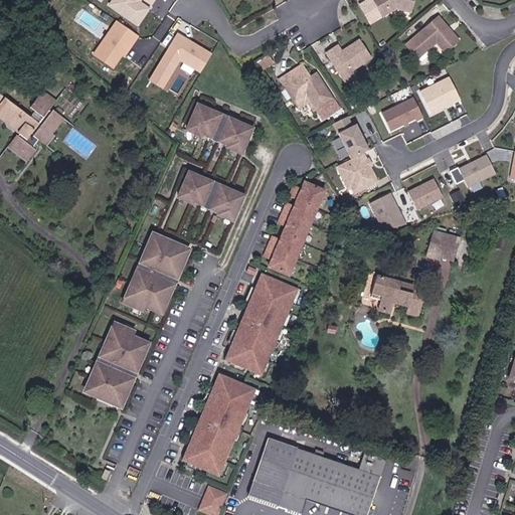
[(155,0),(109,0),(107,4),(138,25),(155,0)]
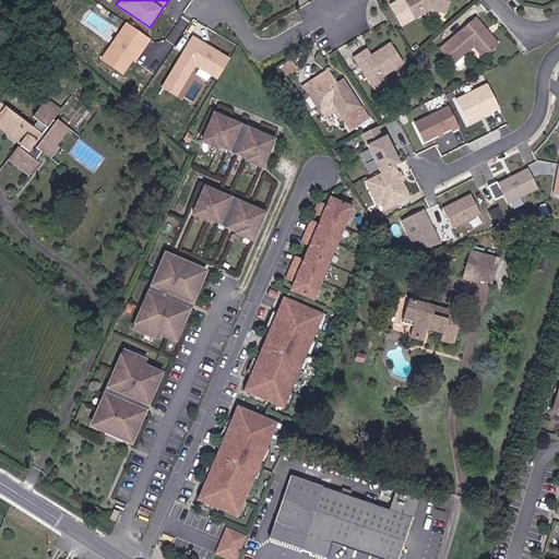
[(448,15),(451,0),(401,0),(391,8),(402,27),(430,9),(448,15)]
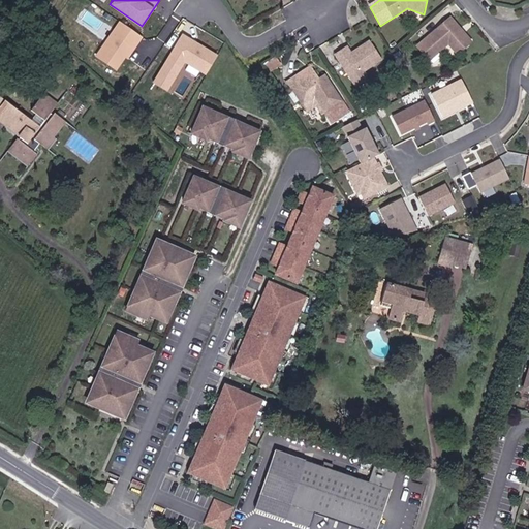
[(418,45),(428,62),(448,44),(457,54),(469,43),(448,20),(418,45)]
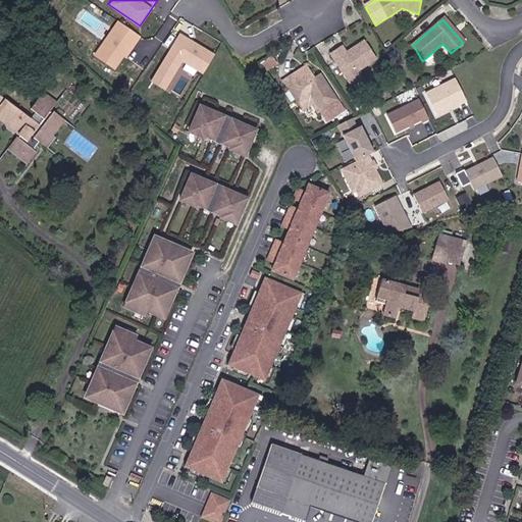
[(139,35),(117,20),(94,54),(115,69),(139,35)]
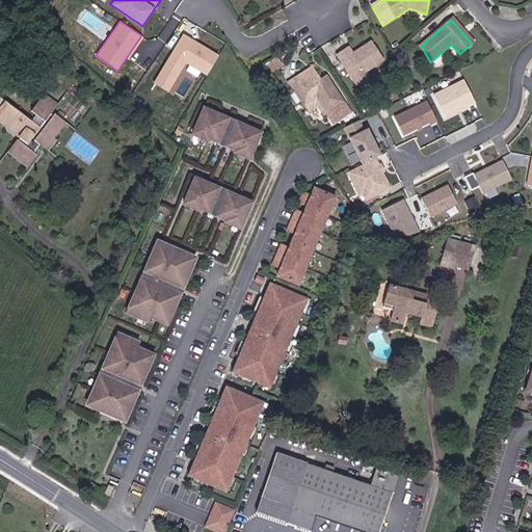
[(218,55),(183,33),(153,82),(168,91),(186,63),(206,76),(218,55)]
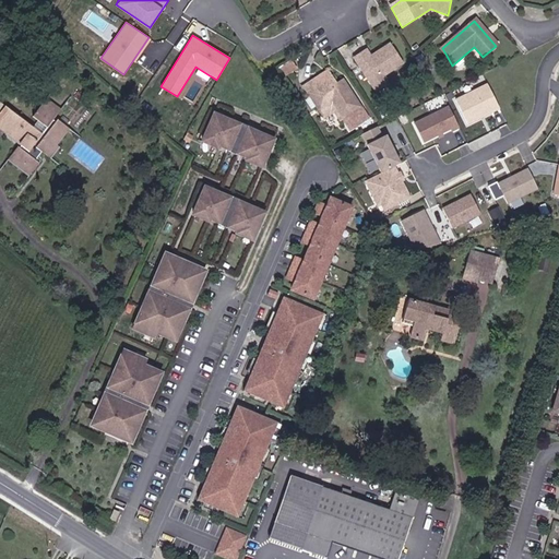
[(387,81),(383,75),(404,63),(391,44),(371,57),(367,49),(354,57),(376,92),(385,86),(387,81)]
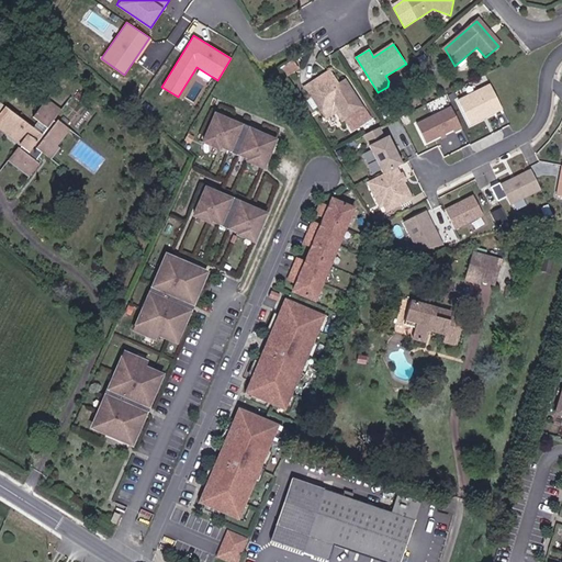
[(330,80),(310,93),(321,111),(335,103),(344,120),(361,108),(346,83),(336,90),(330,80)]
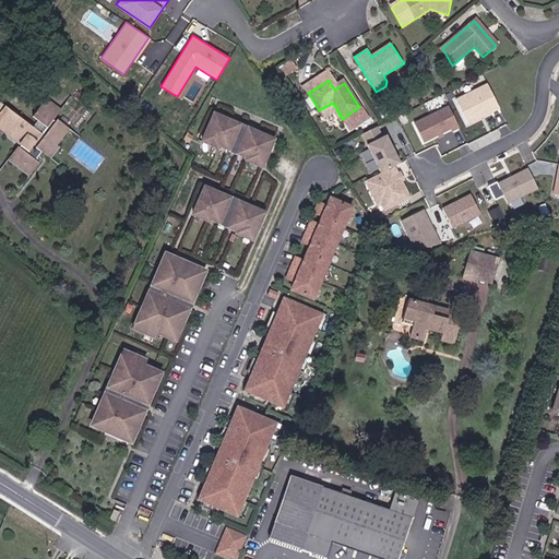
[(488,83),(454,98),(467,125),(501,109),(488,83)]
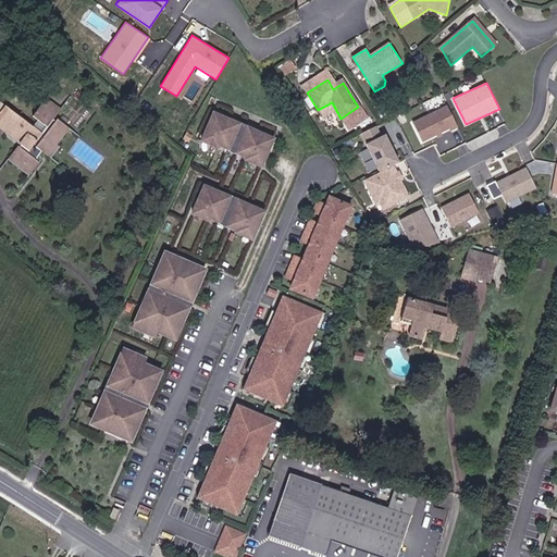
[(31,160),(38,151),(49,160),(58,148),(53,146),(65,128),(56,121),(53,125),(50,123),(60,112),(45,99),(31,118),(46,130),(40,136),(5,108),(0,113),(0,133),(21,150),(19,153),(15,150),(5,162),(26,178),(37,164),(31,160)]
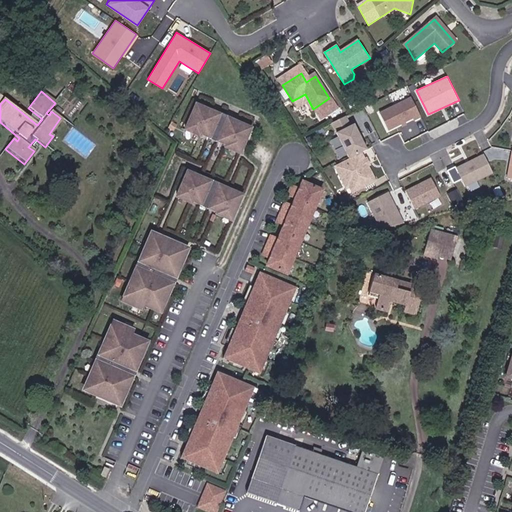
[(390,137),(422,122),(416,109),(413,100),(381,115),(390,137)]
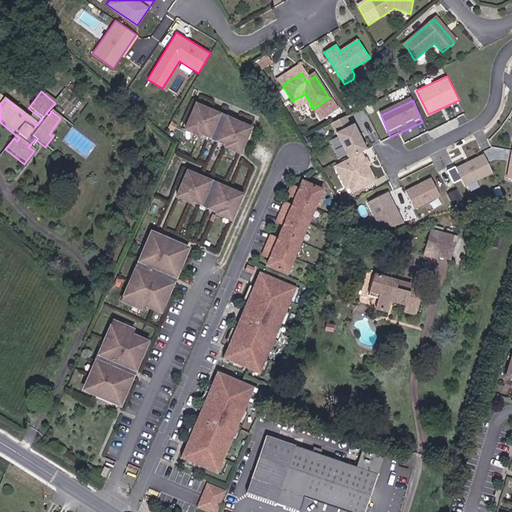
[(241,161),(252,136),(198,112),(187,137),(202,143),(203,141),(228,152),(226,154),(241,161)]
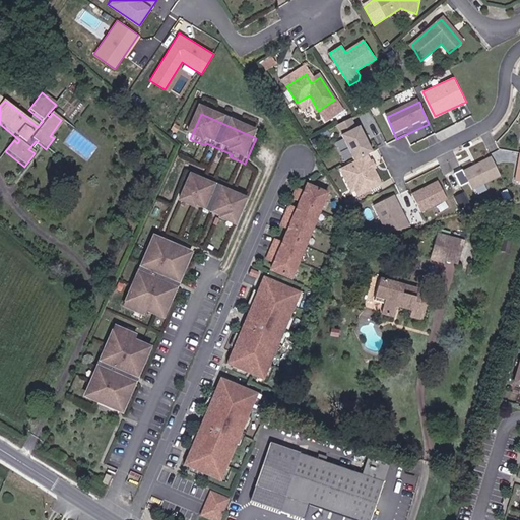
[(360,126),(340,134),(352,160),(371,151),(360,126)]
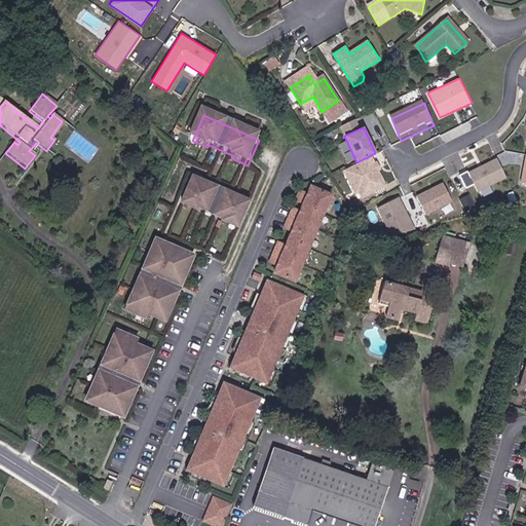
[(373,157),(343,172),(357,200),(386,186),(373,157)]
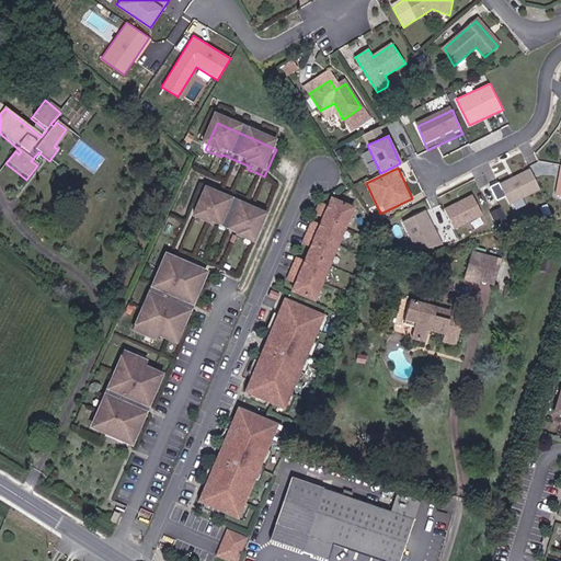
[(530,170),(500,183),(508,204),(539,190),(530,170)]
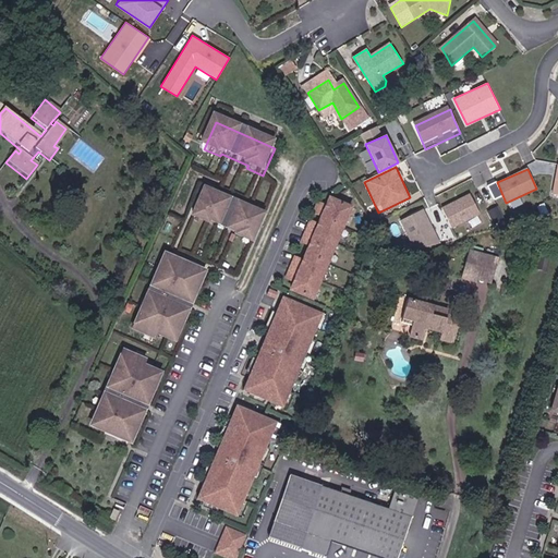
[(265,221),(206,194),(193,221),(209,229),(210,227),(238,239),(237,241),(253,249),(265,221)]
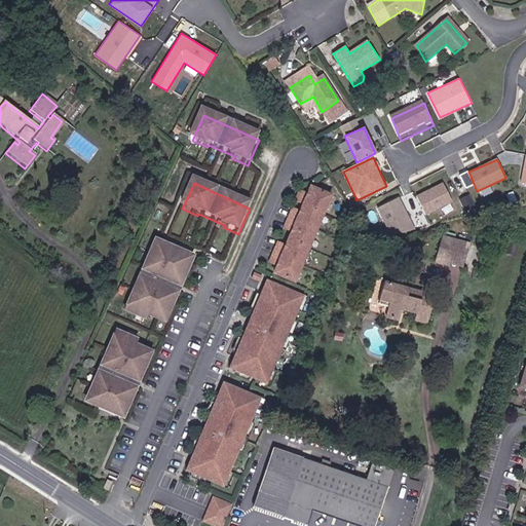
[(333,194),(309,184),(273,273),(297,284),(333,194)]
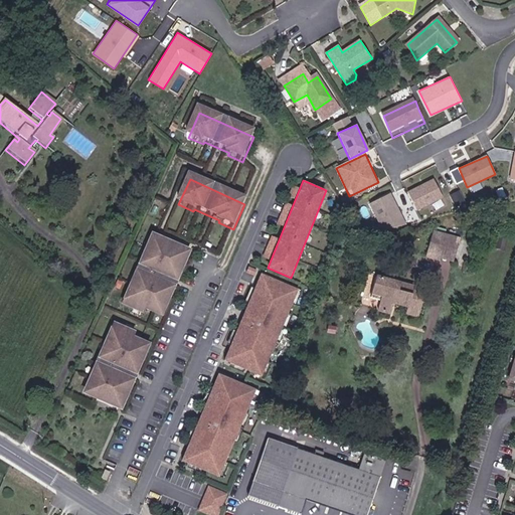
[(434,182),(409,195),(420,215),(445,202),(434,182)]
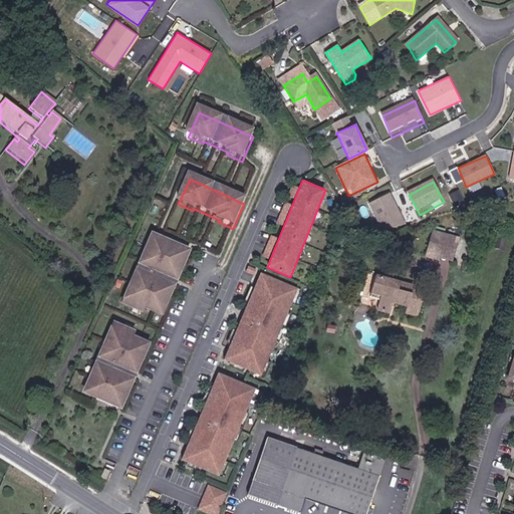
[(392,193),(368,203),(382,235),(406,225),(392,193)]
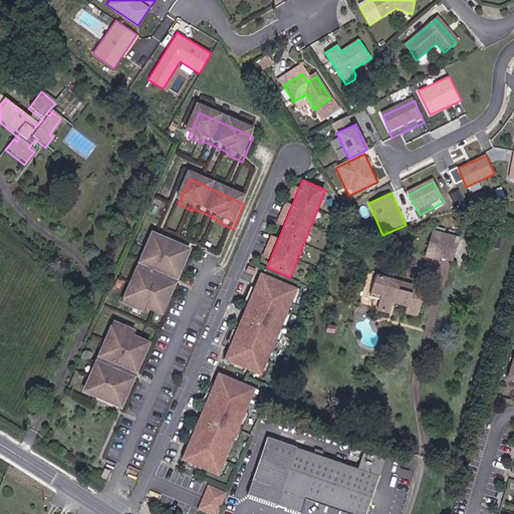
[(442,262),(443,259),(451,233),(437,229),(428,257),(442,262)]
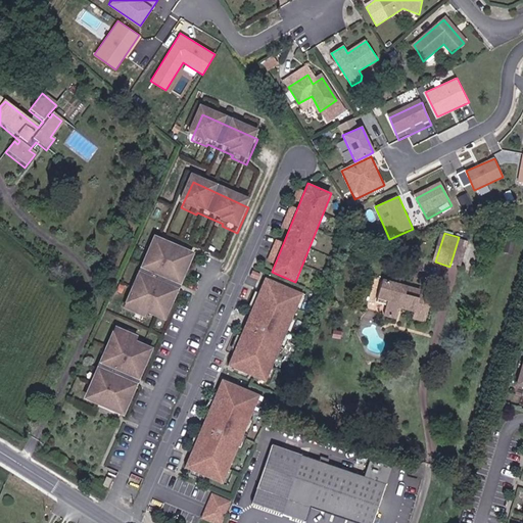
[(466,267),(474,241),(459,237),(450,264),(466,267)]
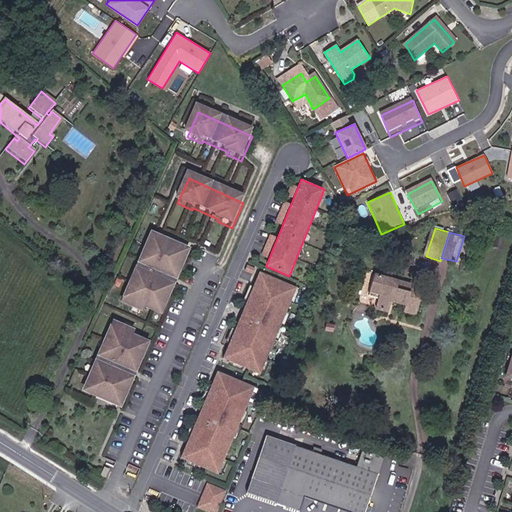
[(162,312),(178,276),(176,275),(182,262),(183,262),(186,254),(153,239),(144,261),(142,260),(139,267),(141,269),(138,275),(136,274),(121,307),(141,316),(143,311),(160,318),(162,312)]
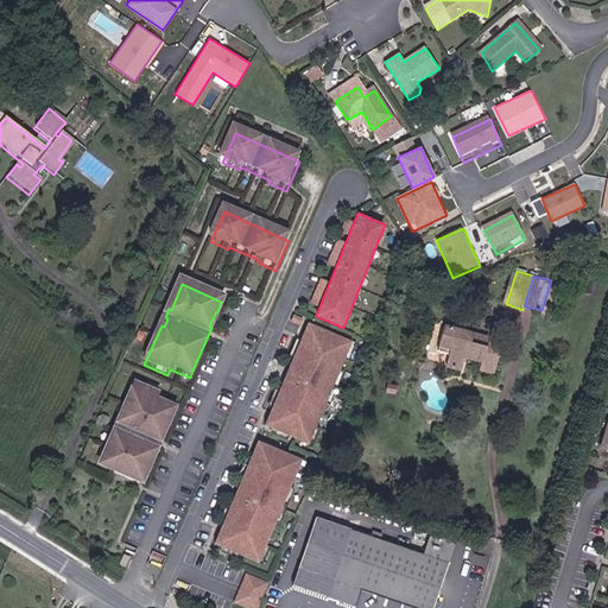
[(348,343),(306,324),(263,428),(305,445),(348,343)]
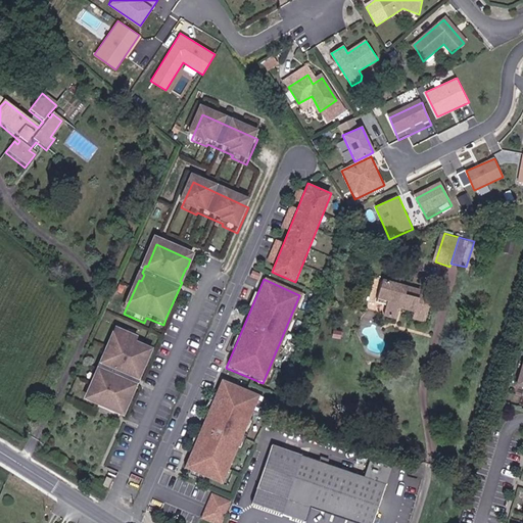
[(378,300),(388,302),(386,313),(392,315),(394,305),(411,311),(408,319),(426,324),(433,301),(425,299),(427,294),(383,281),(378,300)]
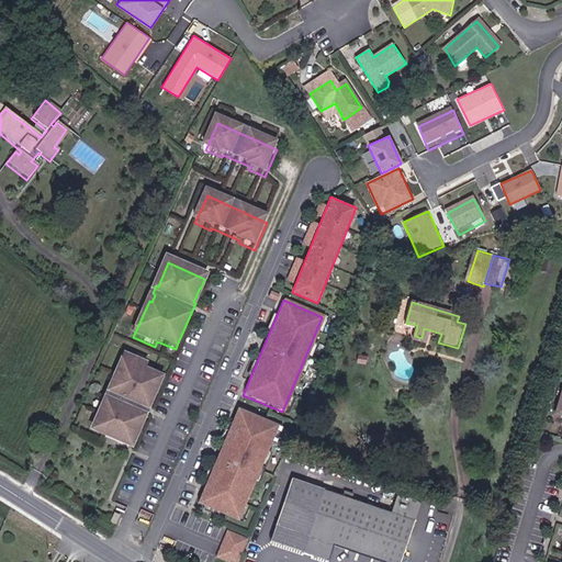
[(139,428),(157,390),(160,382),(143,374),(145,369),(123,359),(107,395),(109,396),(105,403),(103,402),(100,411),(102,412),(96,426),(94,426),(91,435),(127,451),(132,442),(131,441),(137,427),(139,428)]
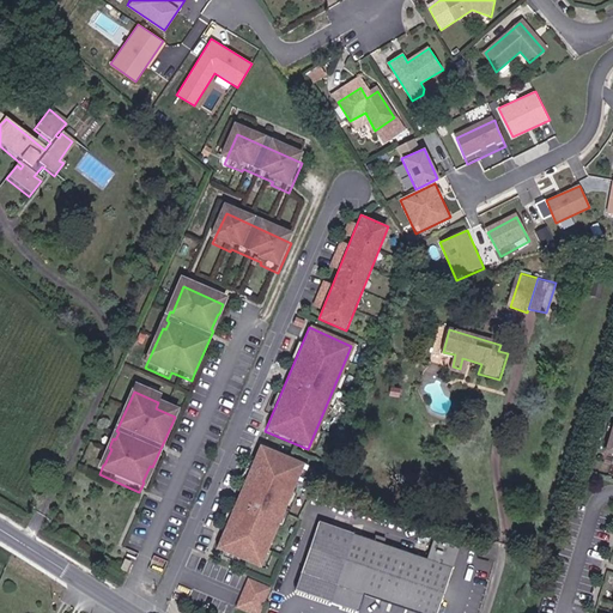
[(301,466),(258,447),(213,550),(256,568),(301,466)]
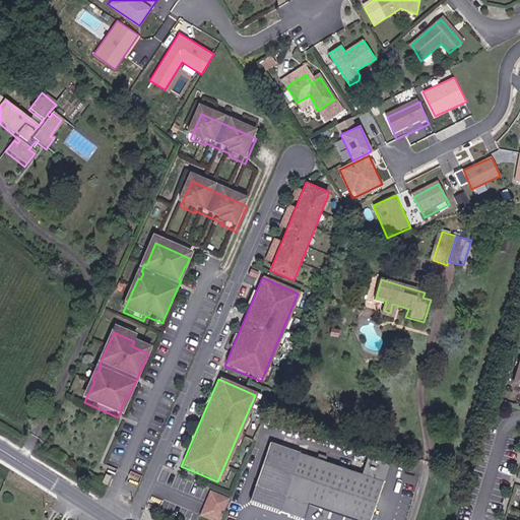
[(370,519),(390,464),(371,457),(365,473),(272,441),(251,498),(303,516),(309,500),(364,519),(370,519)]
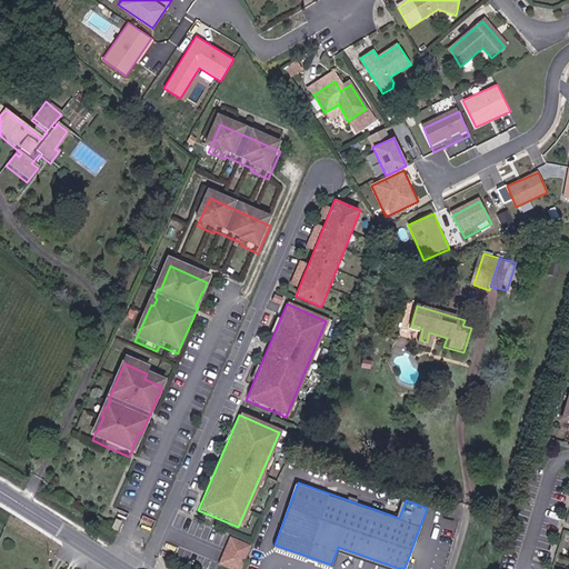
[(116,535),(120,526),(116,522),(110,531),(116,535)]
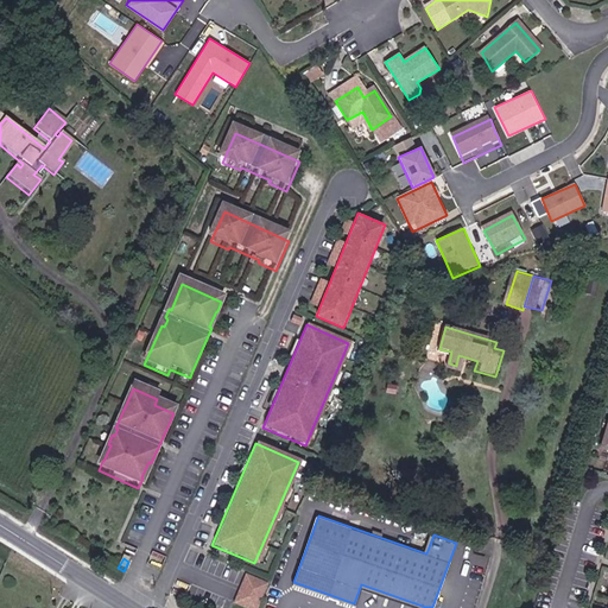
[(234,602),(249,607),(259,607),(271,580),(247,570),(234,602)]
